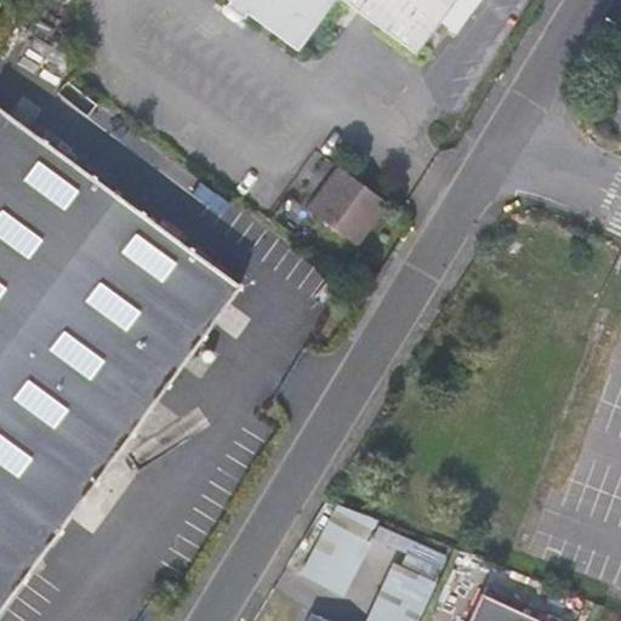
[(245,12),(228,0),(227,0),(224,4),(243,17),(245,12)]
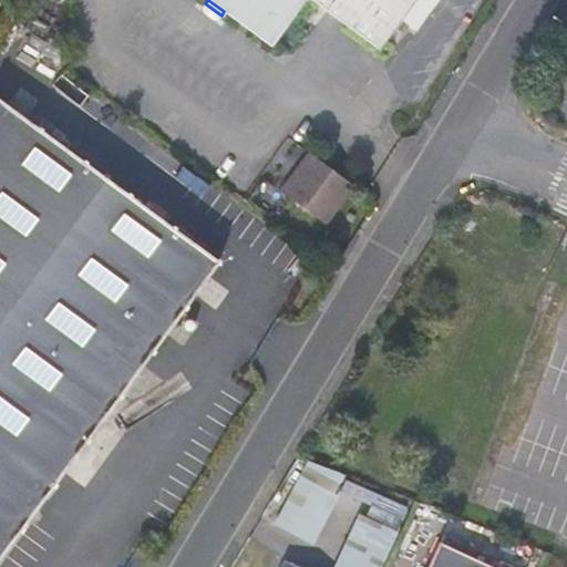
[(312,0),(378,49),(413,0),(208,0),(224,11),(270,45),(303,0),(312,0)]
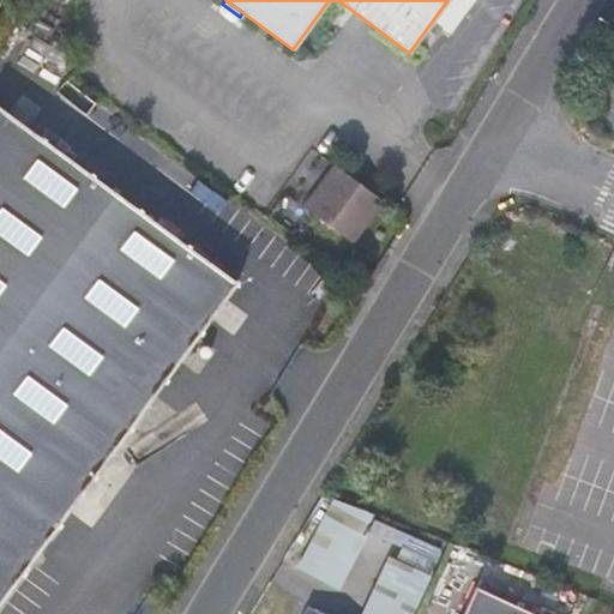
[(449,36),(475,0),(474,0),(453,0),(435,26),(449,36)]
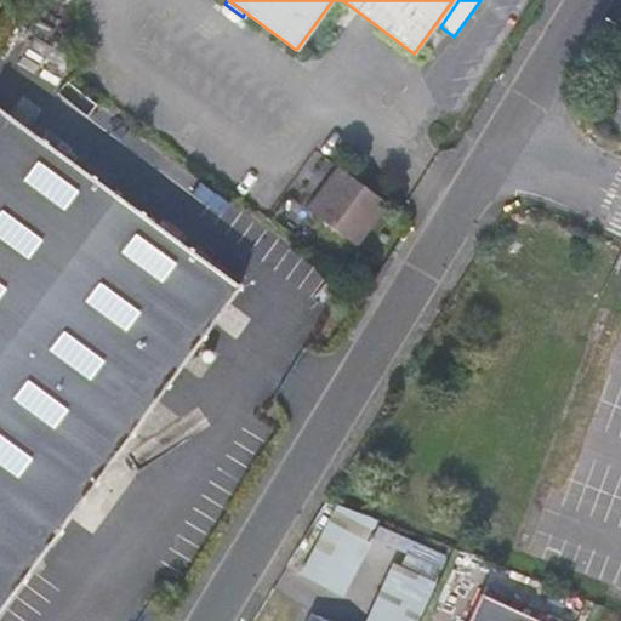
[(239,286),(0,108),(0,607),(104,467),(120,445),(239,286)]
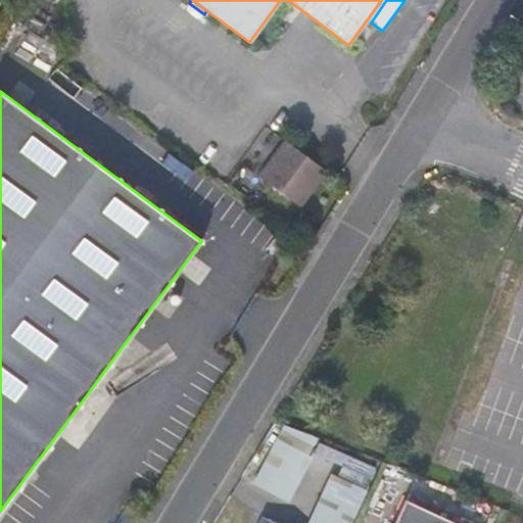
[(286,141),(259,176),(299,206),(326,170),(286,141)]
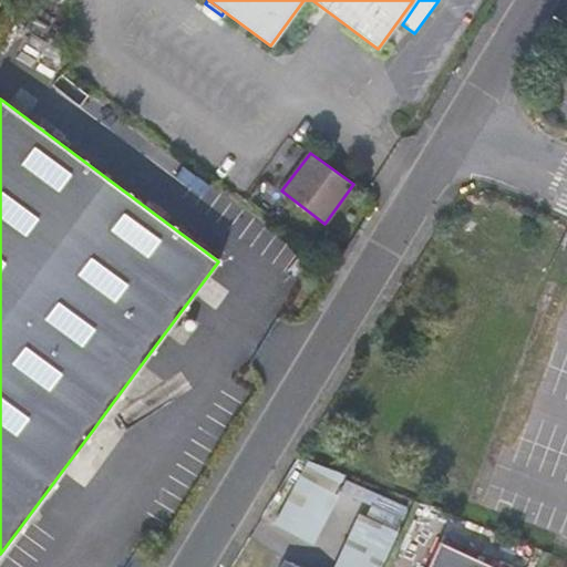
[(119,413),(110,406),(95,426),(104,432),(119,413)]
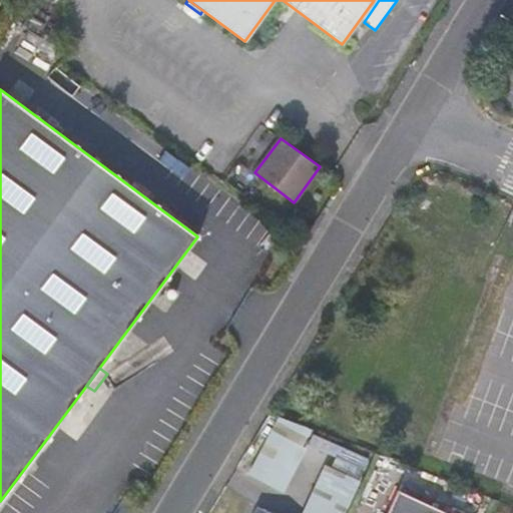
[(287,493),(313,430),(276,415),(249,478),(287,493)]
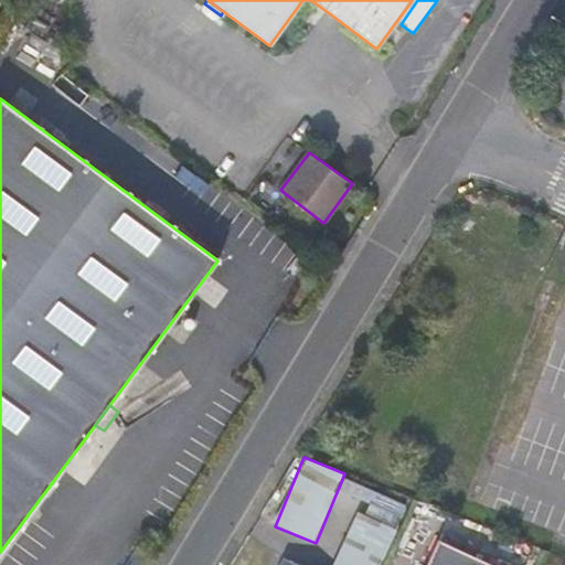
[(362,518),(396,526),(402,503),(368,494),(362,518)]
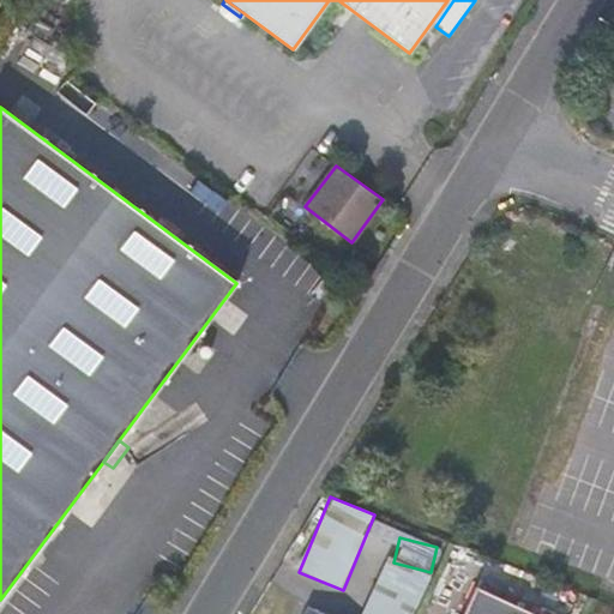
[(536,613),(476,585),(462,613),(536,613)]
